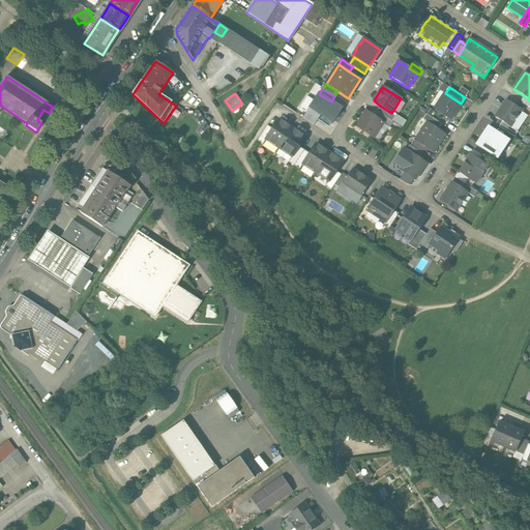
[(461,104),(445,93),(435,109),(450,119),(461,104)]
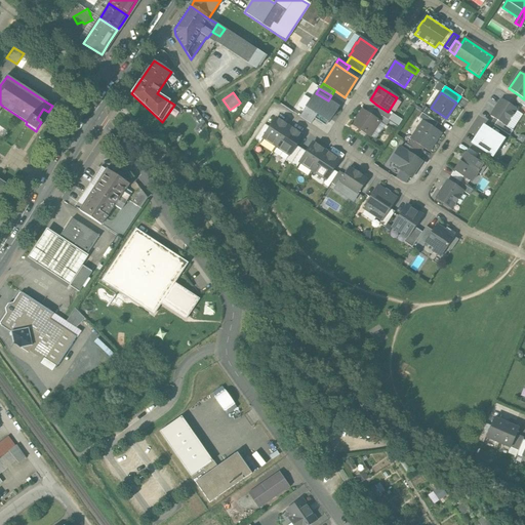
[(328,101),(316,93),(304,112),(314,119),(326,126),(338,108),(328,101)]
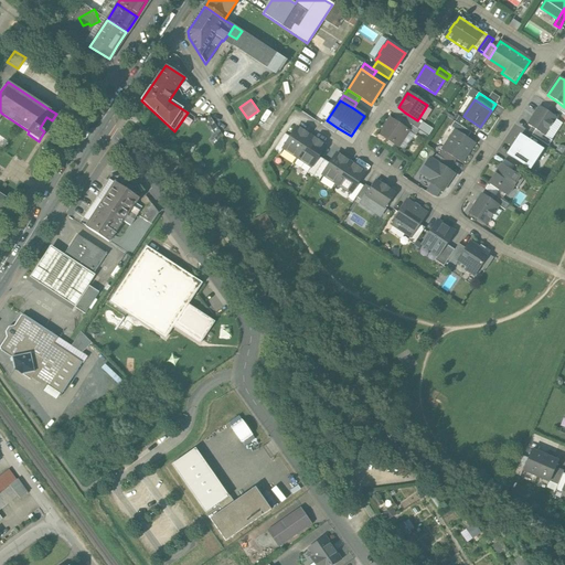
[(564,107),(558,103),(555,108),(564,115),(564,107)]
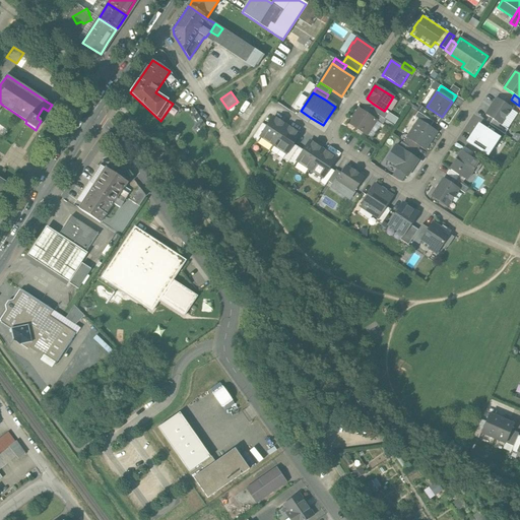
[(512,109),(497,99),(485,115),(501,125),(512,109)]
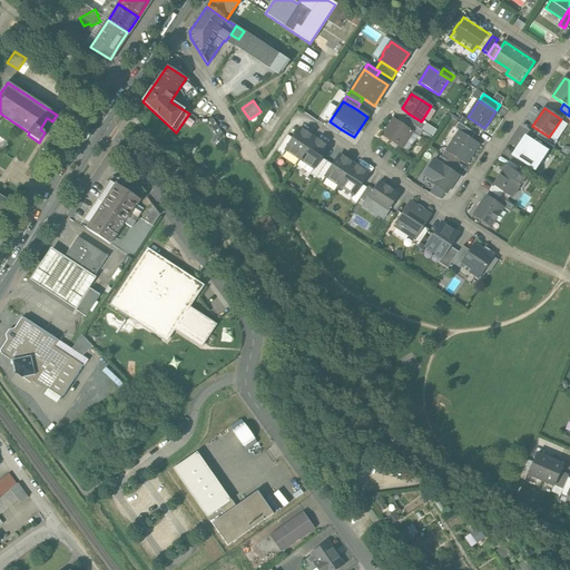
[(421,121),(409,114),(404,120),(406,121),(421,130),(426,124),(422,120),(421,121)]
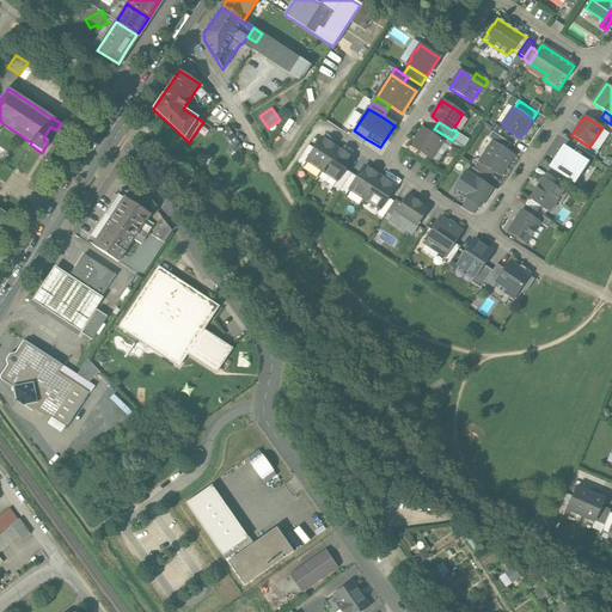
[(422,129),(411,146),(430,159),(442,142),(433,136),(422,129)]
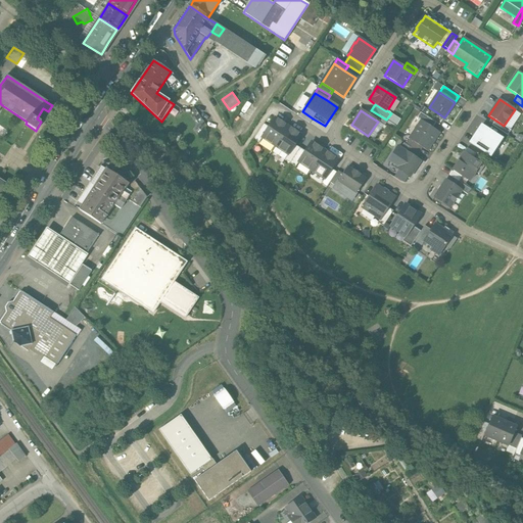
[(313,119),(302,111),(299,116),(310,124),(313,119)]
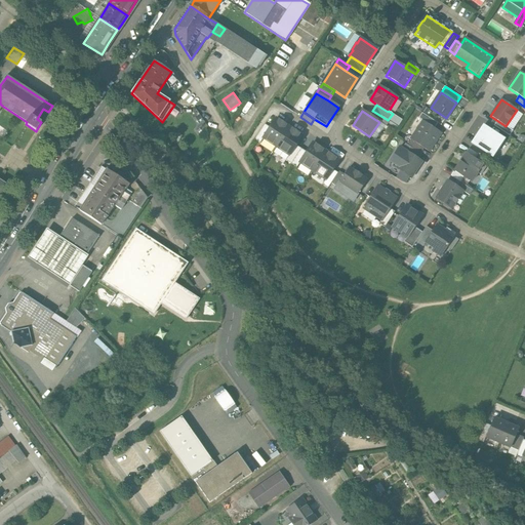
[(388,120),(374,112),(371,117),(379,122),(387,127),(390,122),(388,120)]
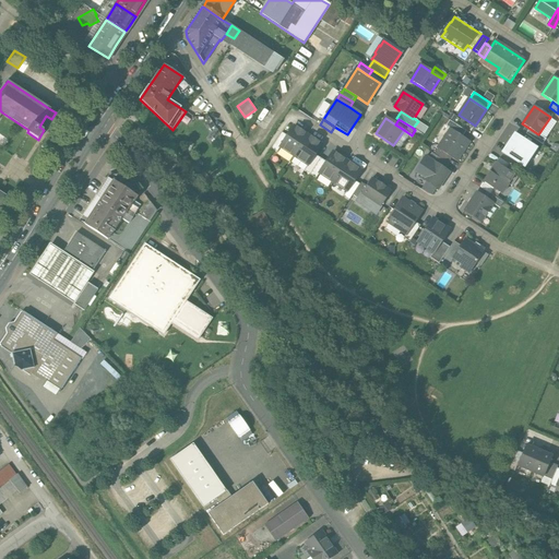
[(308,135),(294,127),(287,137),(280,147),(281,147),(294,156),(308,135)]
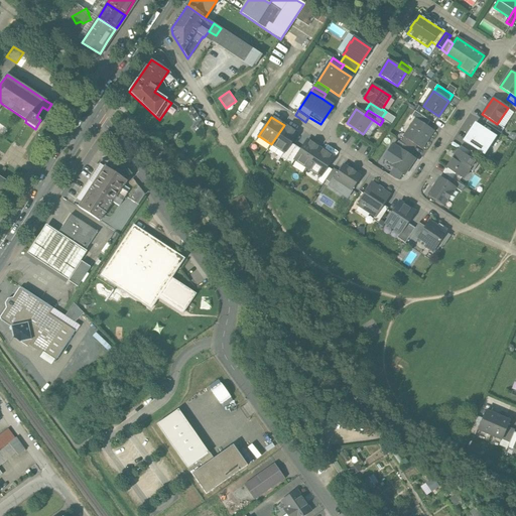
[(433,131),(416,119),(404,137),(421,149),(433,131)]
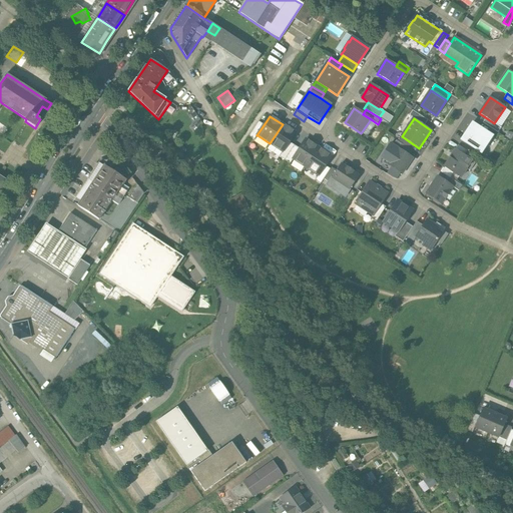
[(259,121),(248,136),(254,140),(258,135),(257,135),(264,125),(259,121)]
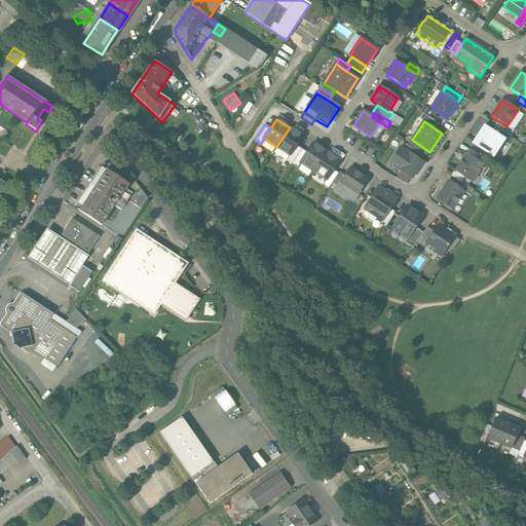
[(485,126),(474,144),(494,157),(505,140),(485,126)]
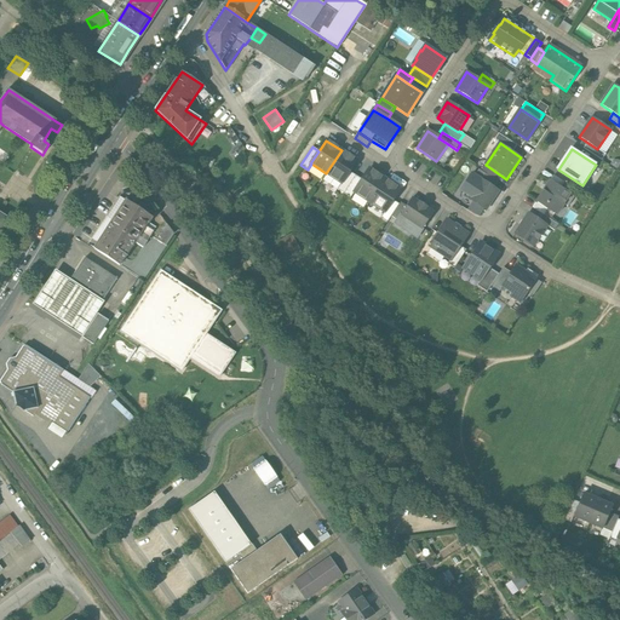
[(357,161),(342,150),(326,173),(342,184),(350,172),(357,161)]
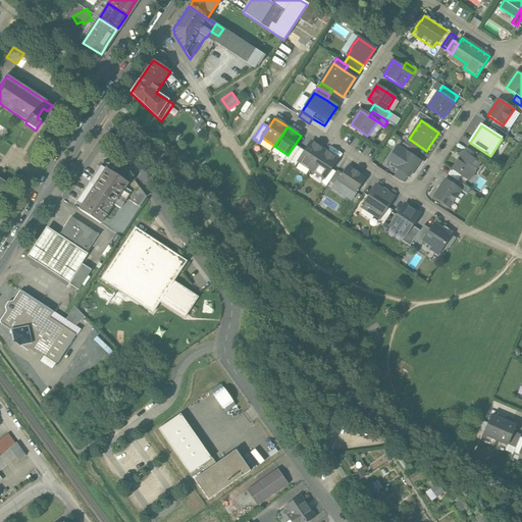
[(324,151),(311,142),(305,152),(298,161),(299,162),(311,170),(324,151)]
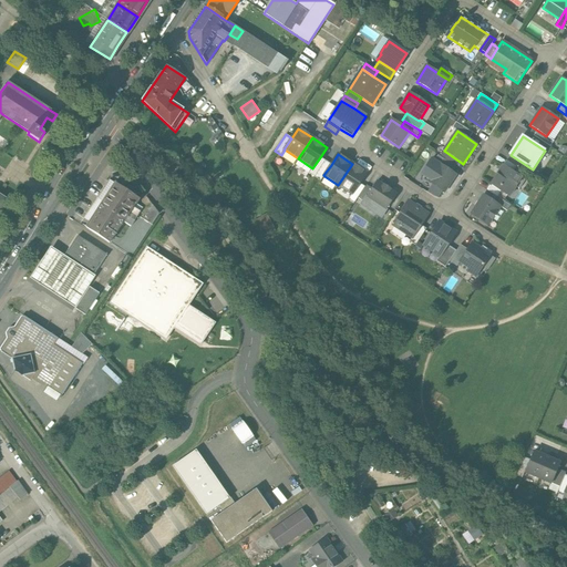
[(454,166),(437,155),(434,161),(440,165),(451,172),(454,166)]
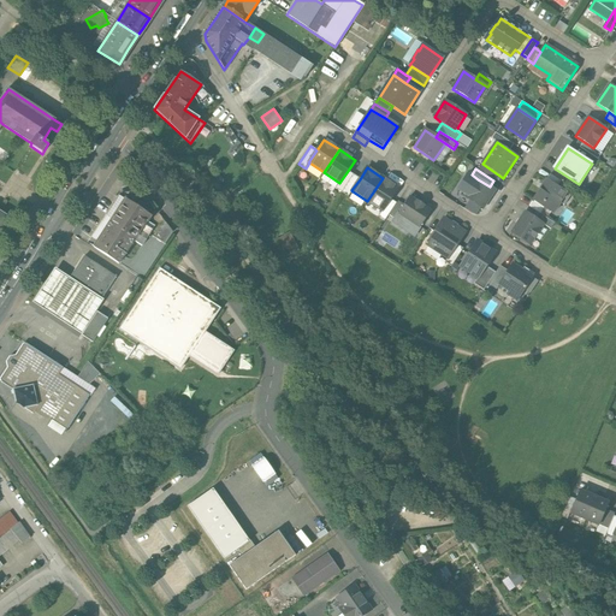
[(348,171),(339,183),(335,189),(342,193),(354,175),(348,171)]
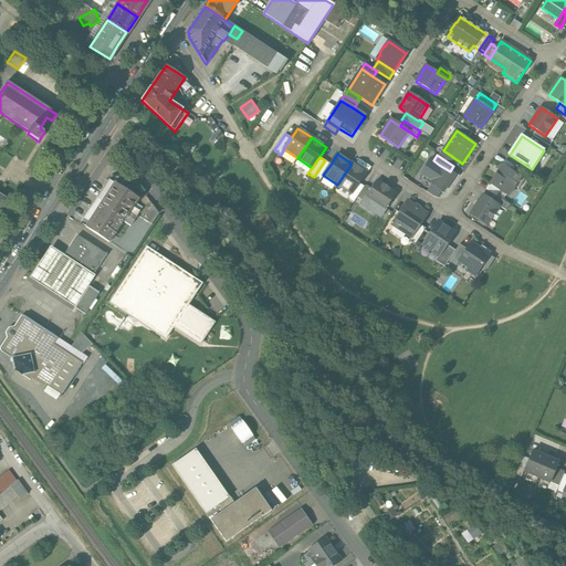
[(325,160),(314,177),(320,181),(324,176),(323,175),(331,165),(325,160)]
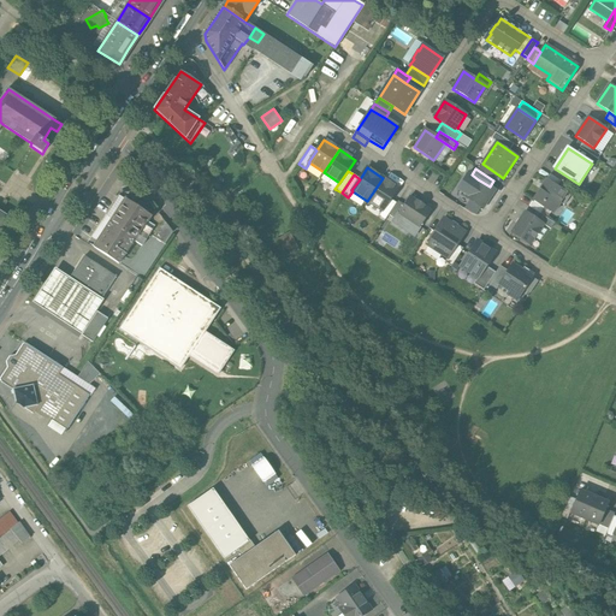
[(568,187),(550,175),(546,181),(564,193),(568,187)]
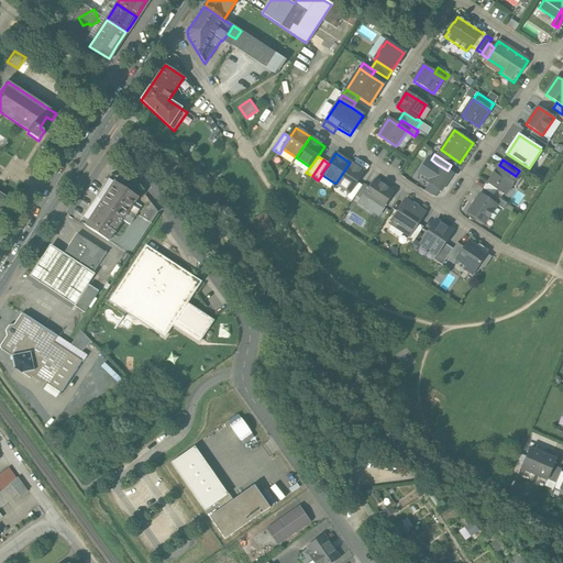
[(364,172),(350,163),(335,184),(349,192),(350,192),(357,181),(364,172)]
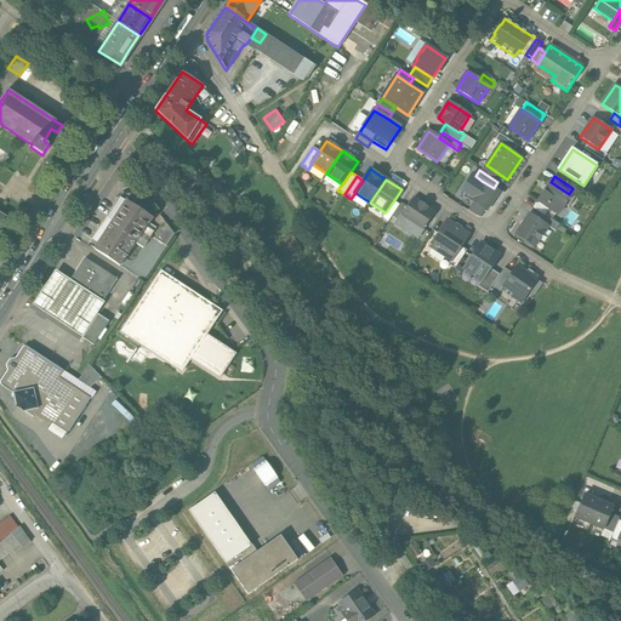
[(494,188),(482,181),(469,199),(486,210),(499,192),(494,188)]
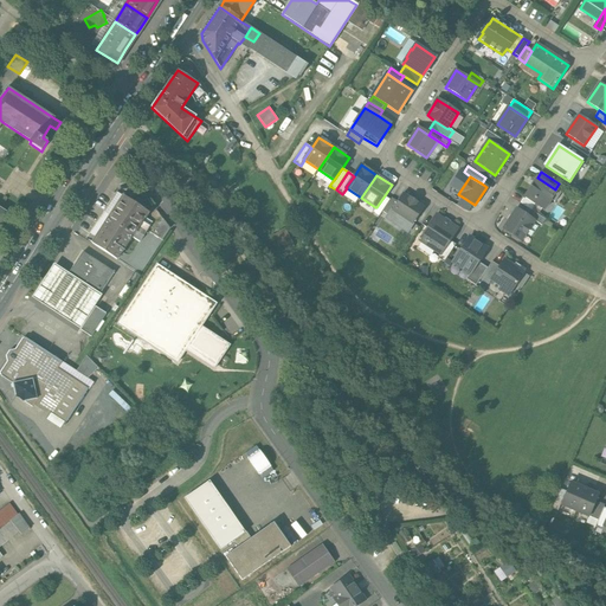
[(555,189),(537,178),(524,198),(536,205),(545,211),(552,200),(555,202),(561,193),(555,189)]
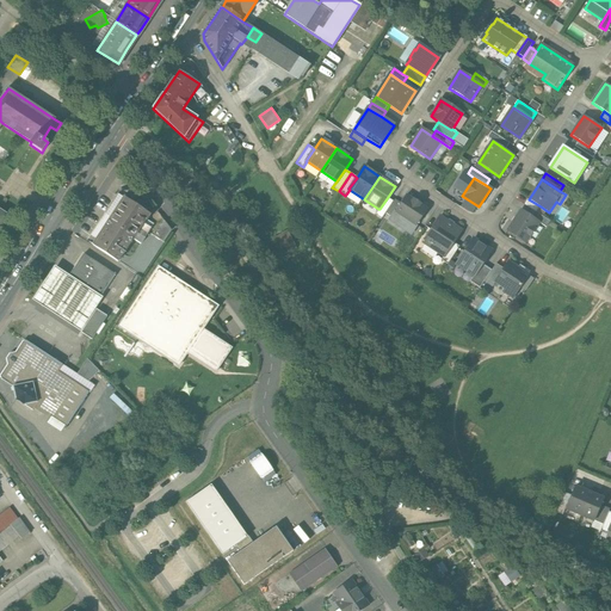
[(413,201),(406,196),(401,203),(395,211),(417,226),(427,210),(420,205),(420,204),(414,199),(413,201)]
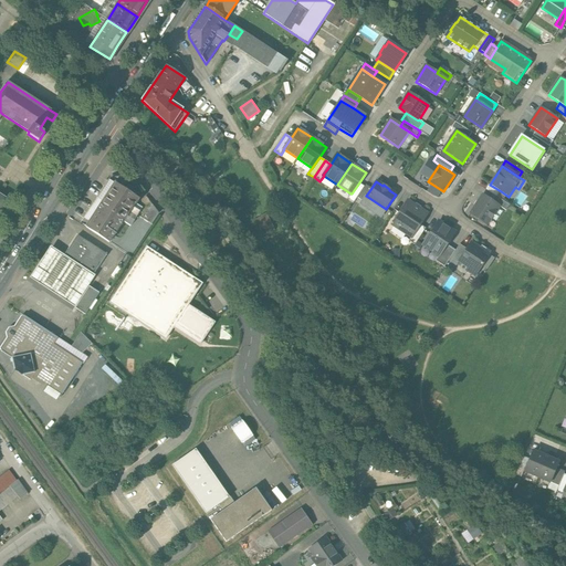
[(359,182),(352,194),(350,194),(347,199),(354,203),(357,198),(365,187),(359,182)]
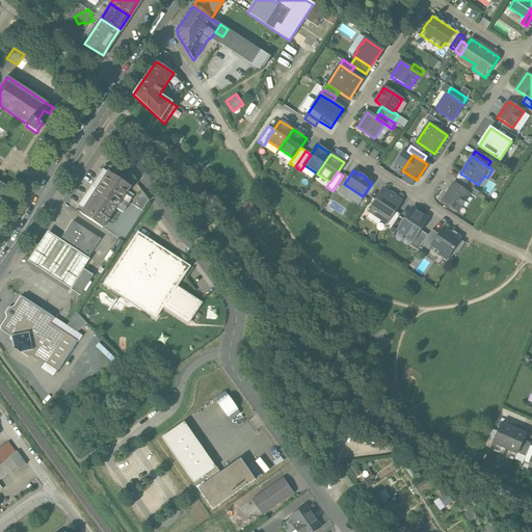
[(96,192),(116,206),(127,190),(128,191),(131,186),(109,173),(96,192)]
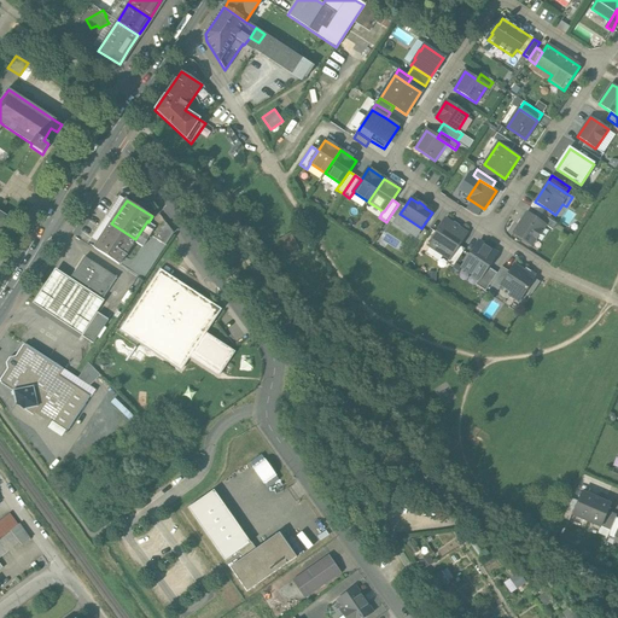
[(398,204),(390,216),(396,220),(400,214),(406,205),(400,202),(398,204)]
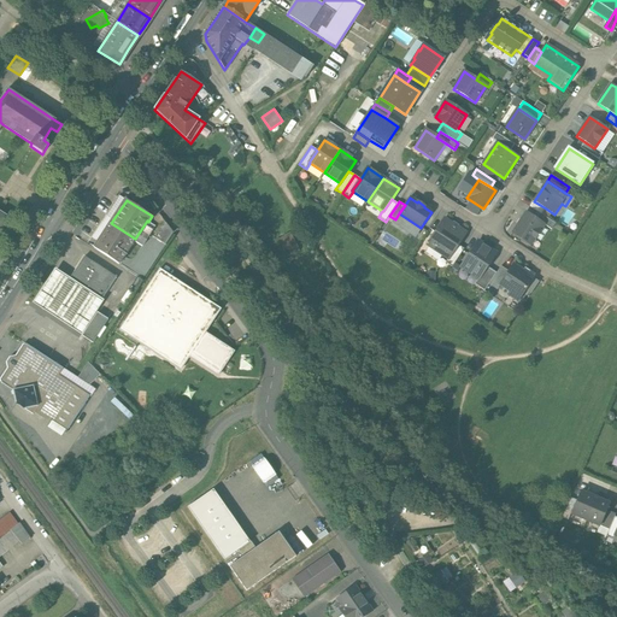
[(546,209),(534,201),(530,206),(538,212),(542,215),(546,209)]
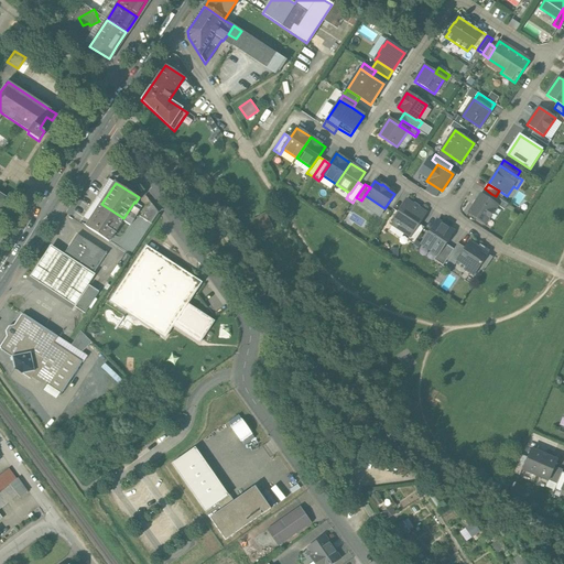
[(0,213),(9,199),(0,193),(0,213)]
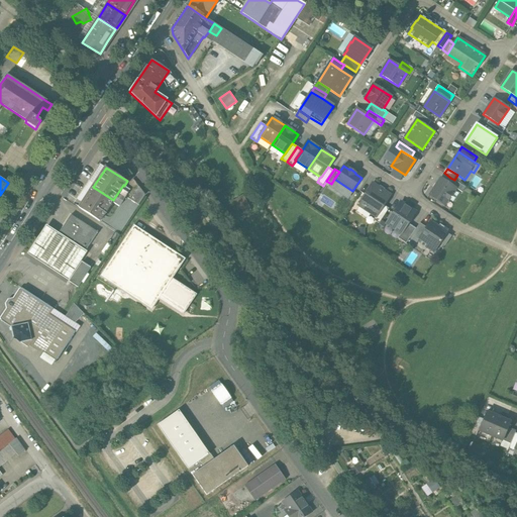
[(454,180),(450,178),(446,182),(455,189),(461,192),(464,187),(454,180)]
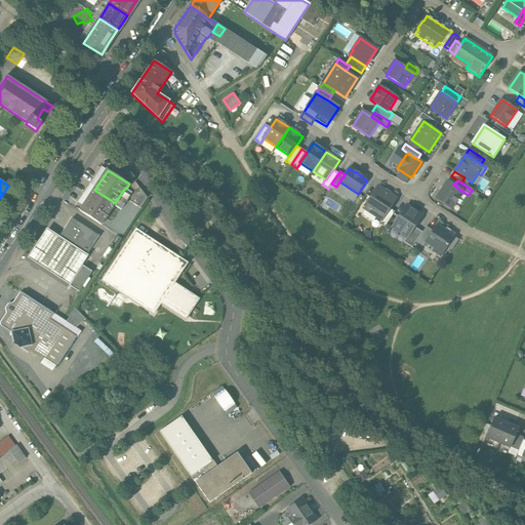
[(453,185),(447,182),(436,198),(451,208),(462,192),(453,185)]
